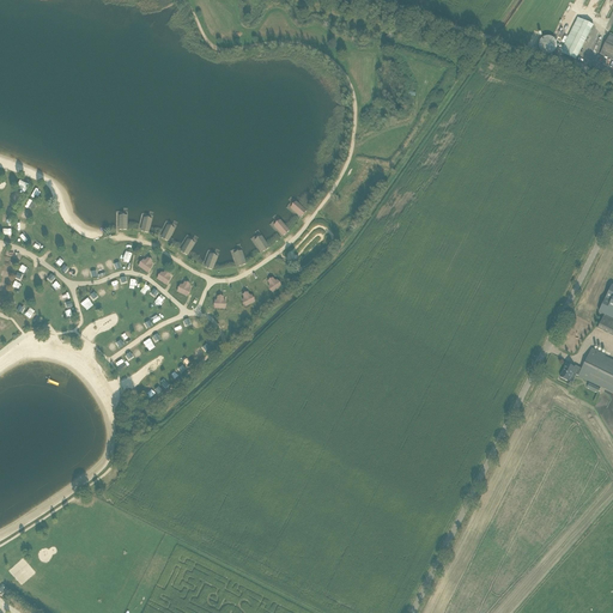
[(560,53),(576,61),(594,26),(577,18),(560,53)]
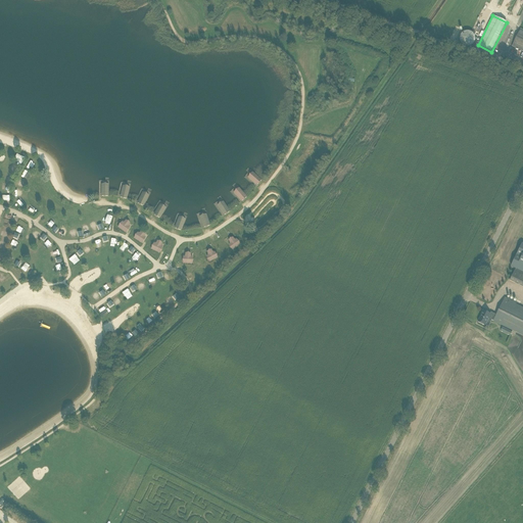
[(514,43),(512,46),(522,51),(522,30),(520,29),(514,42),(514,43)]
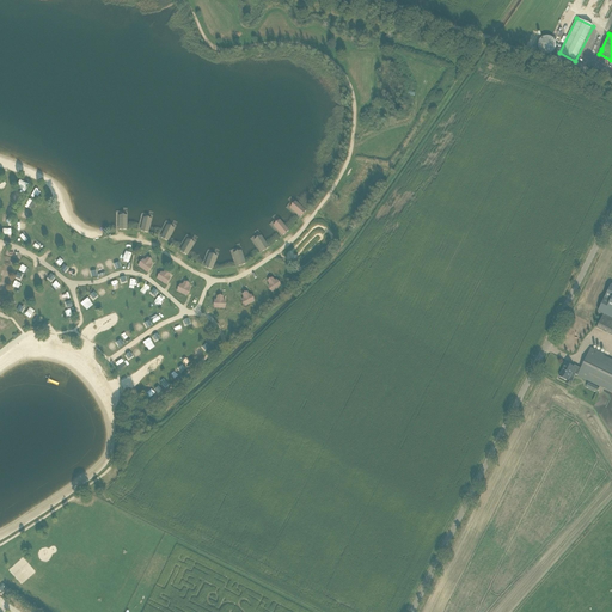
[(544,55),(548,55),(549,55),(551,54),(554,53),(555,50),(556,48),(556,47),(556,43),(555,41),(554,40),(552,38),(550,37),(548,37),(544,37),(542,38),(540,40),(539,42),(538,44),(538,47),(539,50),(540,53),(542,54),(544,55)]
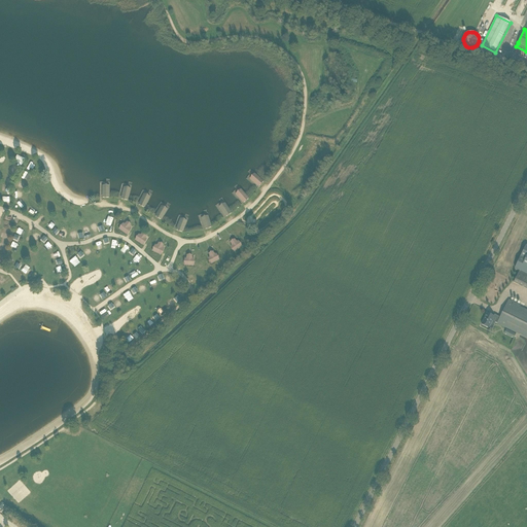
[(12,162),(20,164),(23,156),(15,153),(12,162)]
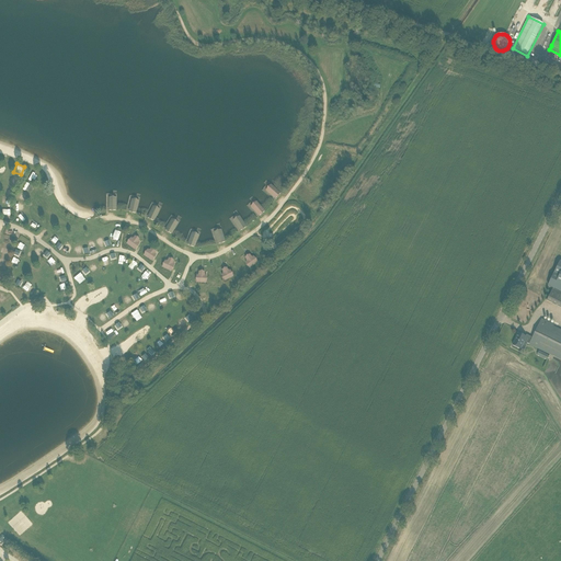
[(31,172),(27,180),(36,183),(39,175),(31,172)]
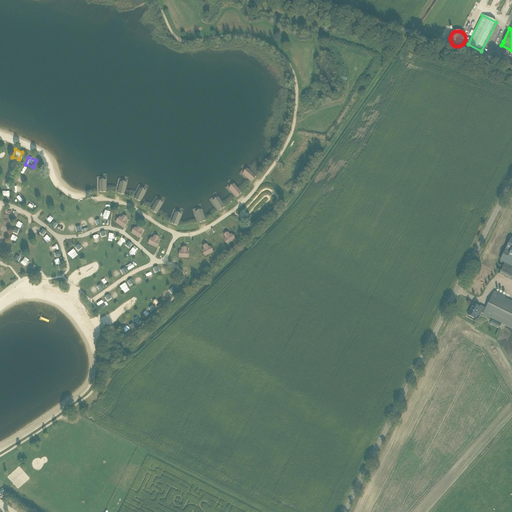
[(12,161),(9,167),(14,170),(17,163),(12,161)]
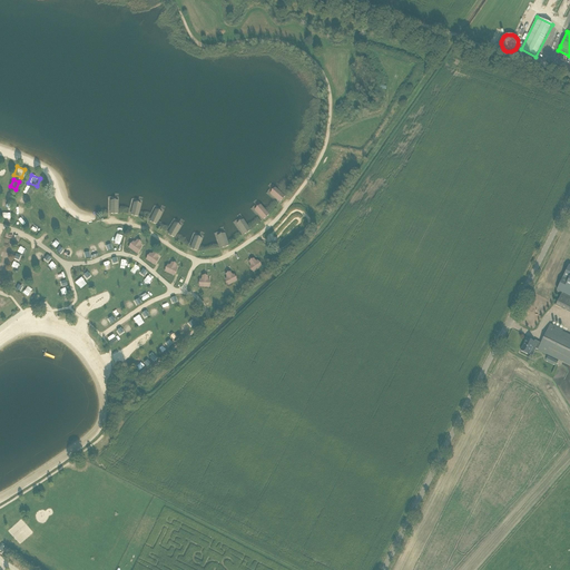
[(569,265),(557,291),(569,296),(569,265)]
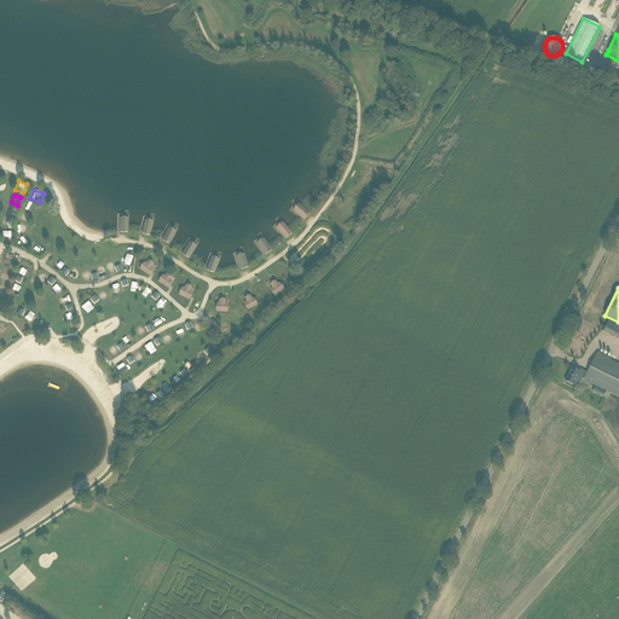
[(603,333),(618,340),(618,323),(609,319),(603,333)]
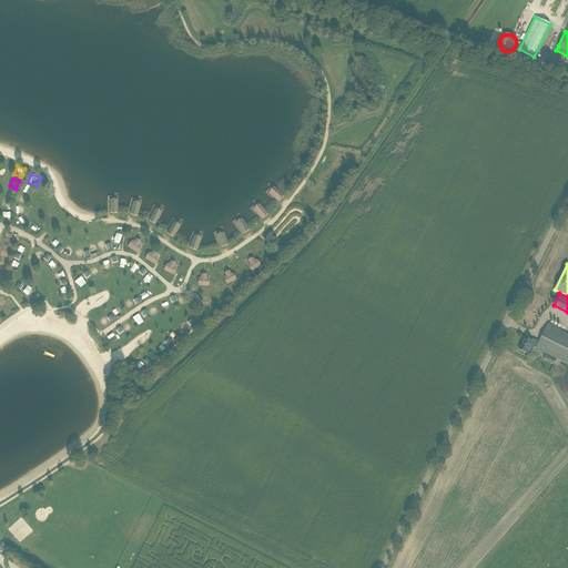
[(525,337),(519,351),(526,354),(530,346),(536,348),(557,359),(555,363),(559,364),(560,362),(560,361),(567,364),(567,333),(548,324),(538,344),(533,342),(533,341),(528,338),(528,340),(525,337)]
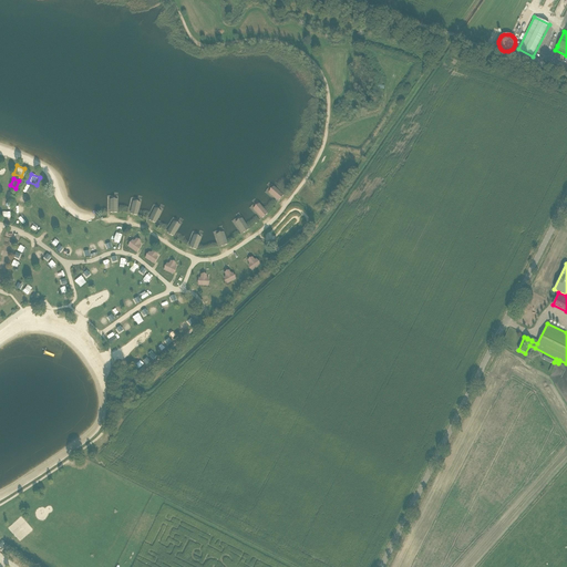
[(553,364),(555,360),(545,354),(543,359),(553,364)]
